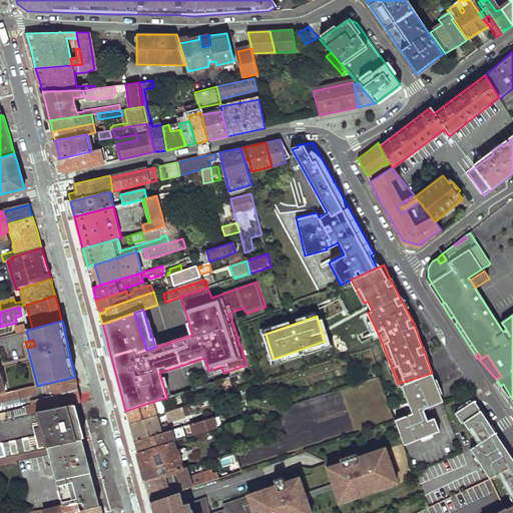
[(0,394),(9,392),(4,372),(0,373),(0,363),(1,363),(0,358),(0,394)]
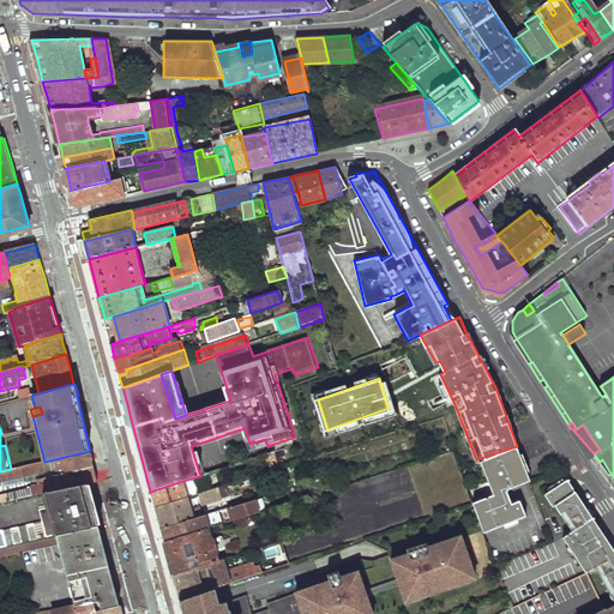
[(265,439),(250,444),(252,451),(268,446),(265,439)]
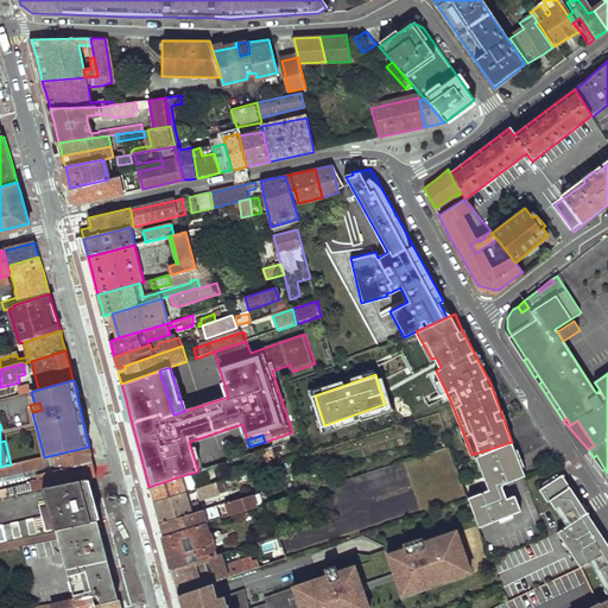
[(202,470),(192,441),(189,442),(198,472),(202,470)]
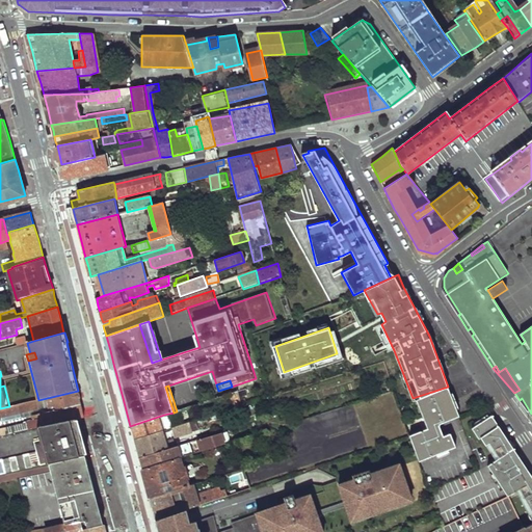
[(427,427),(410,433),(420,458),(436,452),(449,448),(456,445),(451,431),(444,434),(440,423),(459,416),(448,387),(417,397),(427,427)]
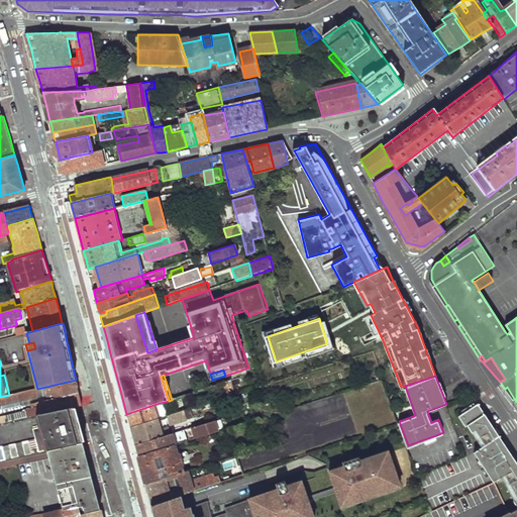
[(0,397),(0,406),(47,395),(48,400),(79,393),(77,386),(76,380),(37,389),(9,395),(0,397)]
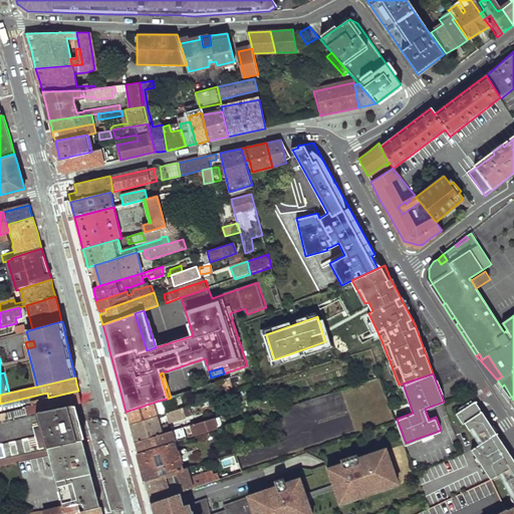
[(224,379),(229,394),(235,392),(230,377),(224,379)]
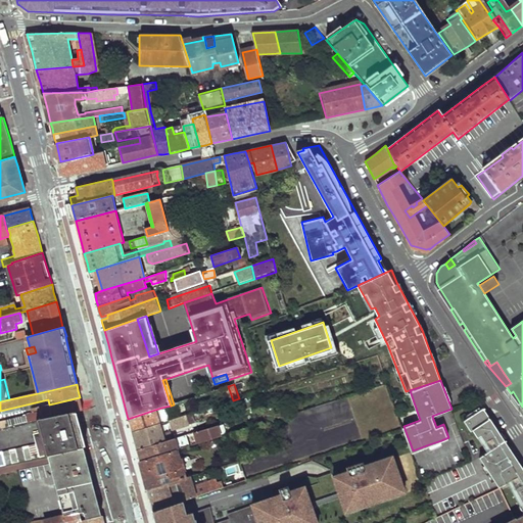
[(39,408),(42,419),(75,412),(83,410),(81,402),(80,397),(49,405),(39,408)]
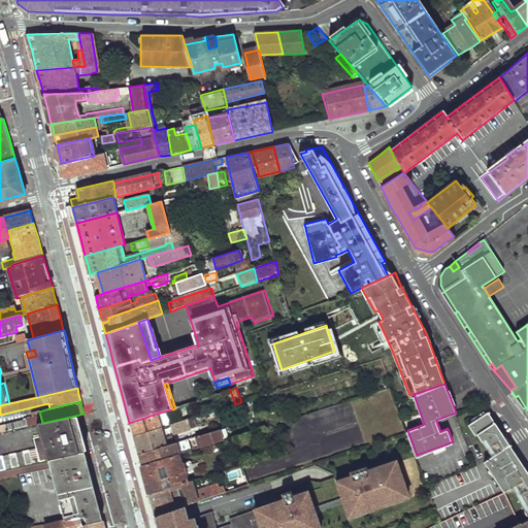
[(0,415),(0,420),(32,413),(36,411),(39,411),(50,408),(48,403),(0,415)]
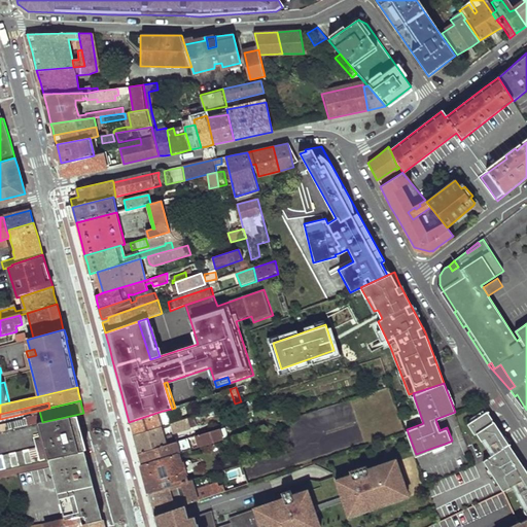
[(467,417),(470,421),(484,412),(482,408),(467,417)]
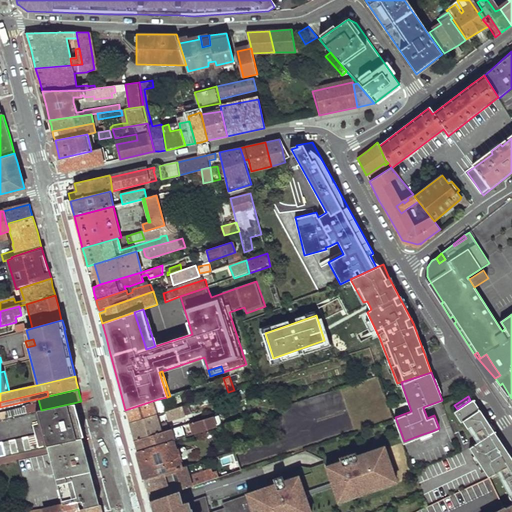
[(127,417),(129,424),(157,416),(153,407),(160,404),(158,399),(125,410),(127,417)]
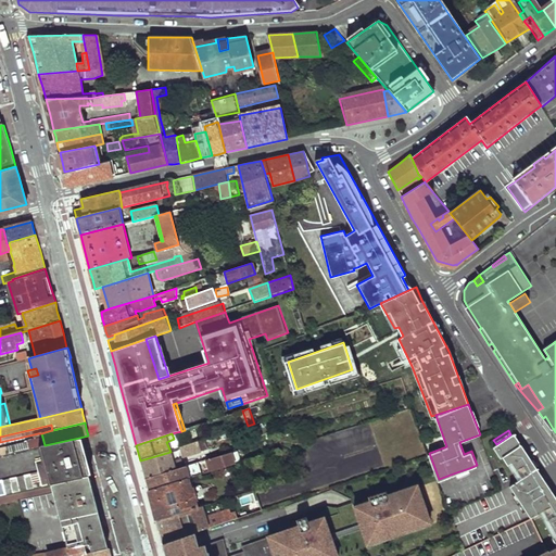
[(496,444),(492,446),(500,459),(502,457),(506,455),(521,479),(517,481),(509,487),(530,519),(542,515),(546,514),(555,536),(552,538),(555,546),(555,496),(513,433),(510,434),(496,444)]
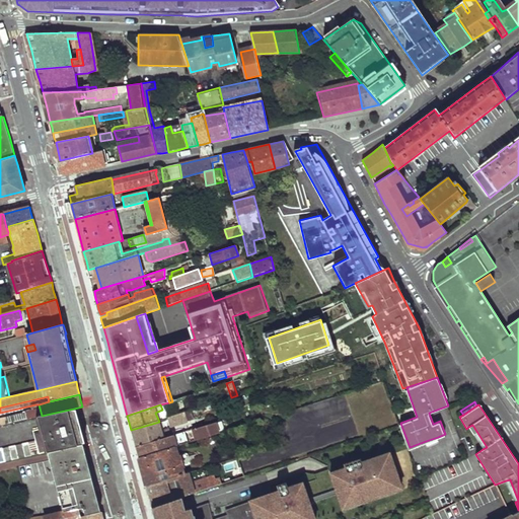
[(0,463),(48,453),(83,444),(79,427),(76,415),(74,409),(42,416),(39,417),(41,423),(42,428),(33,430),(35,440),(0,447),(0,463)]
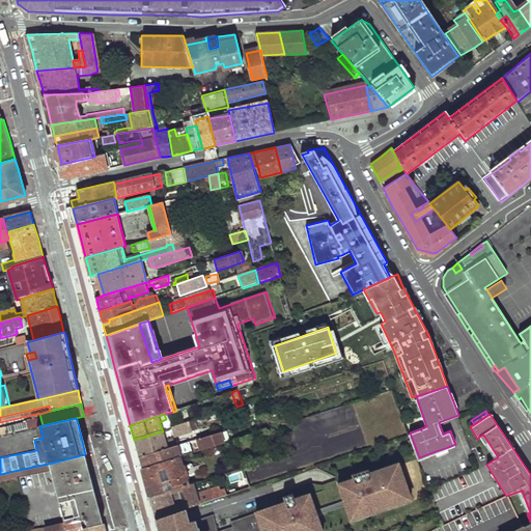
[(172,428),(174,437),(198,429),(196,420),(172,428)]
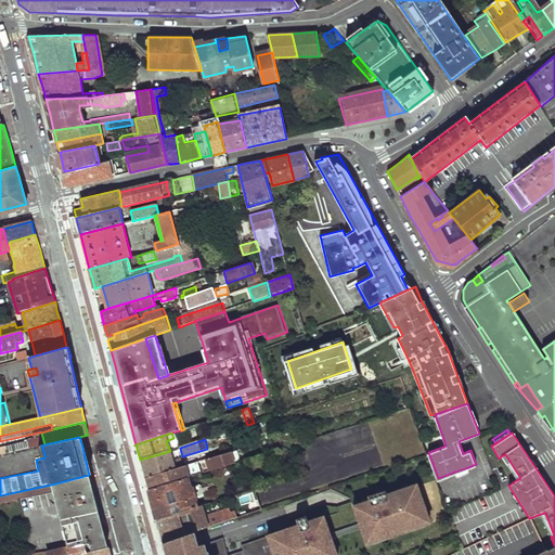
[(10,444),(11,452),(31,448),(30,440),(10,444)]
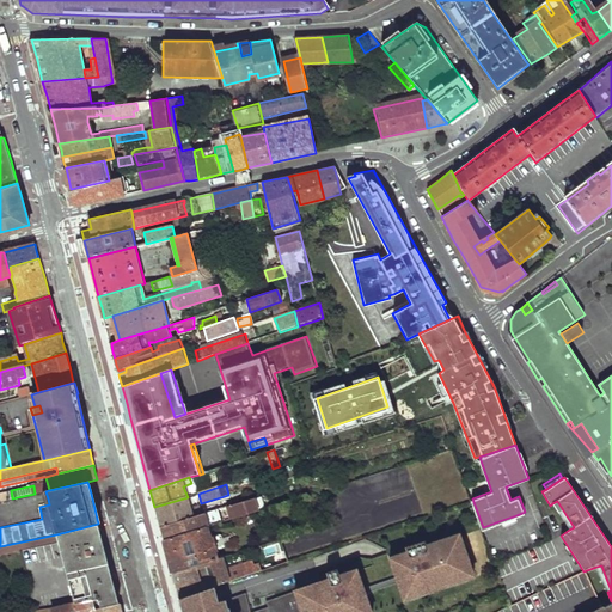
[(159,527),(193,516),(188,497),(154,507),(157,518),(159,527)]
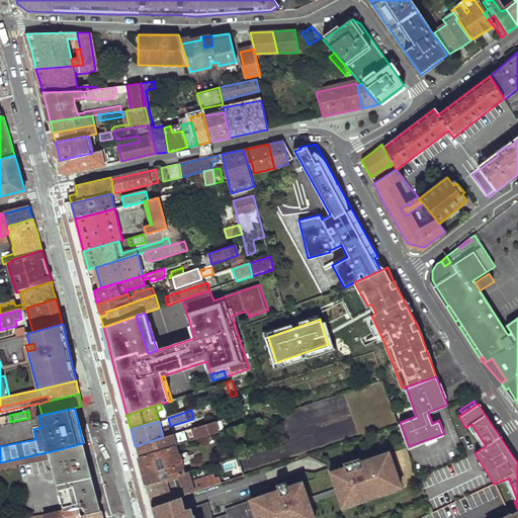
[(137,451),(138,457),(173,446),(186,441),(185,435),(194,432),(196,438),(214,432),(212,421),(163,437),(135,446),(137,451)]
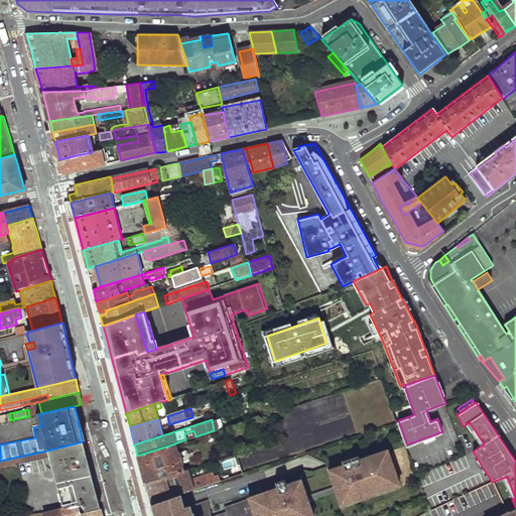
[(484,444),(470,422),(466,424),(480,446),(484,444)]
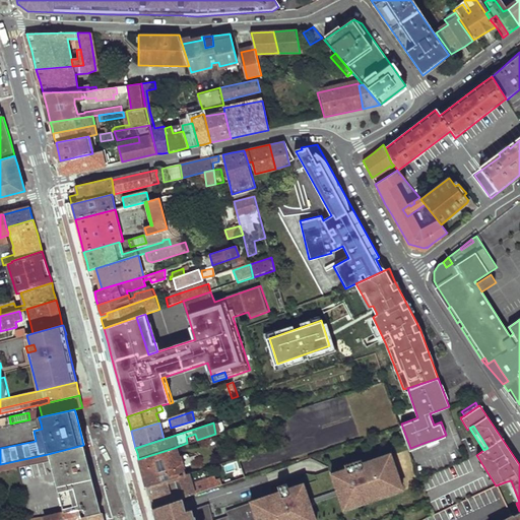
[(83,445),(48,454),(48,457),(49,461),(61,513),(79,509),(81,517),(101,513),(92,482),(84,448),(83,445)]
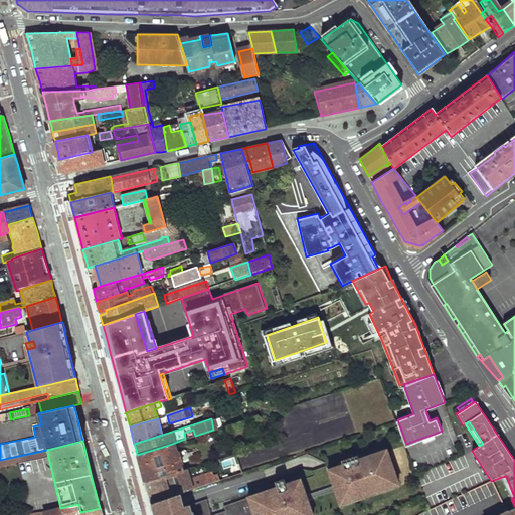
[(141,470),(145,484),(182,472),(179,464),(180,461),(178,453),(175,452),(172,444),(137,455),(141,470)]
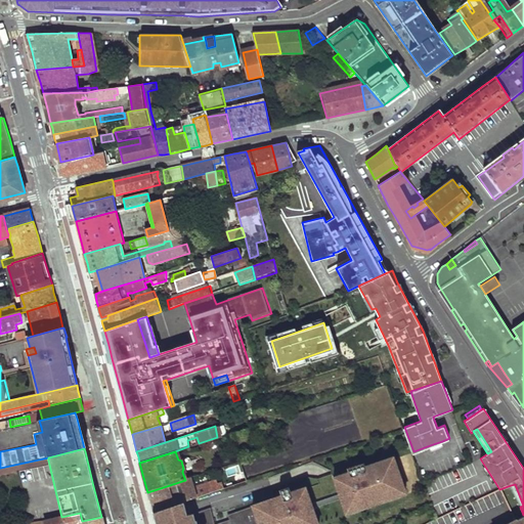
[(256,506),(231,514),(233,519),(219,523),(217,523),(212,508),(188,516),(186,511),(185,508),(184,504),(154,514),(155,517),(156,521),(156,523),(321,523),(315,508),(344,497),(349,513),(408,491),(396,456),(368,467),(366,462),(350,467),(351,472),(337,477),(342,493),(314,503),(308,486),(294,491),(292,486),(282,489),(285,496),(256,506)]
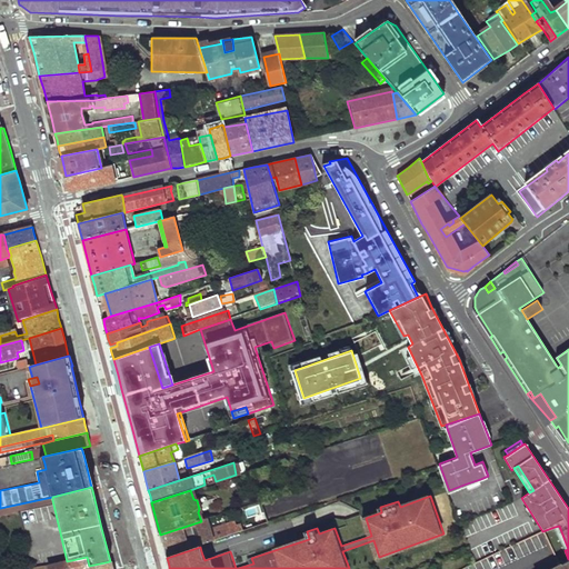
[(163,546),(167,558),(200,547),(213,541),(206,519),(201,521),(160,535),(163,546)]
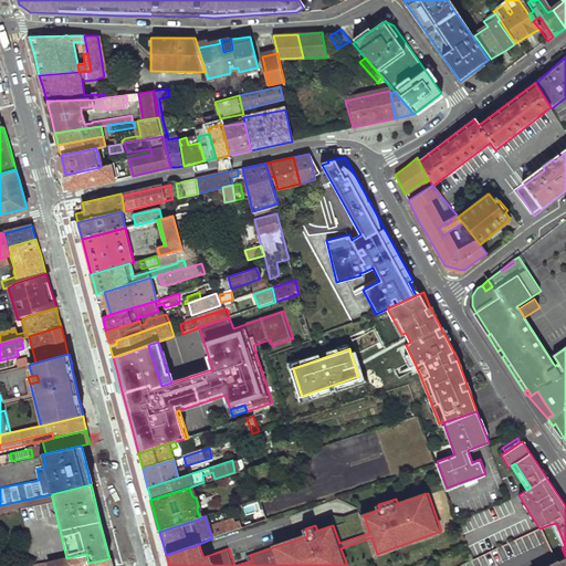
[(218,531),(219,536),(238,530),(234,521),(218,525),(219,530),(218,531)]
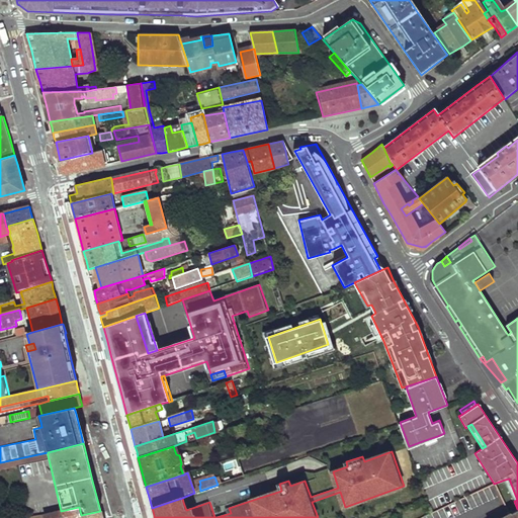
[(509,479),(505,480),(514,501),(517,500),(509,479)]
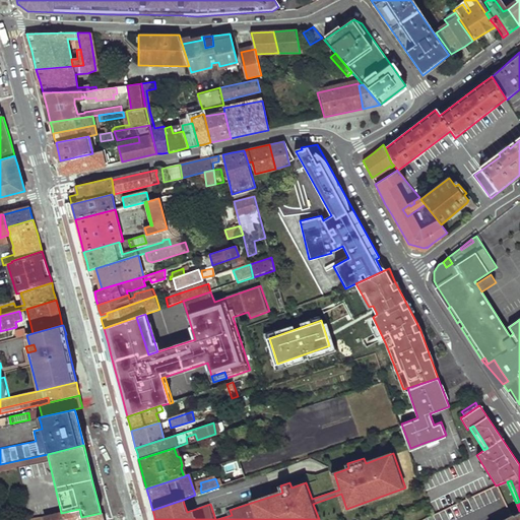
[(427,517),(434,514),(431,503),(423,507),(427,517)]
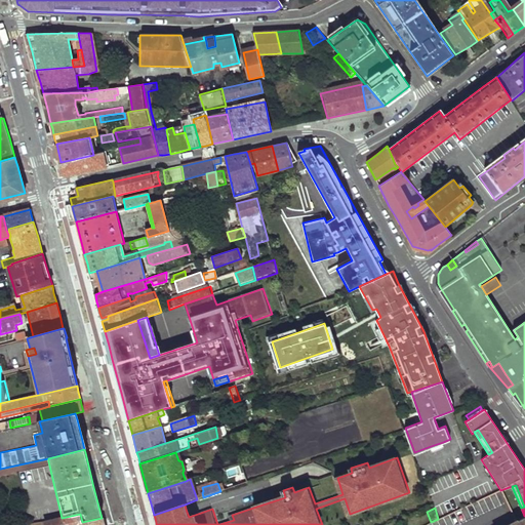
[(105,524),(103,518),(102,518),(82,522),(80,514),(62,518),(31,524),(25,524),(105,524)]
